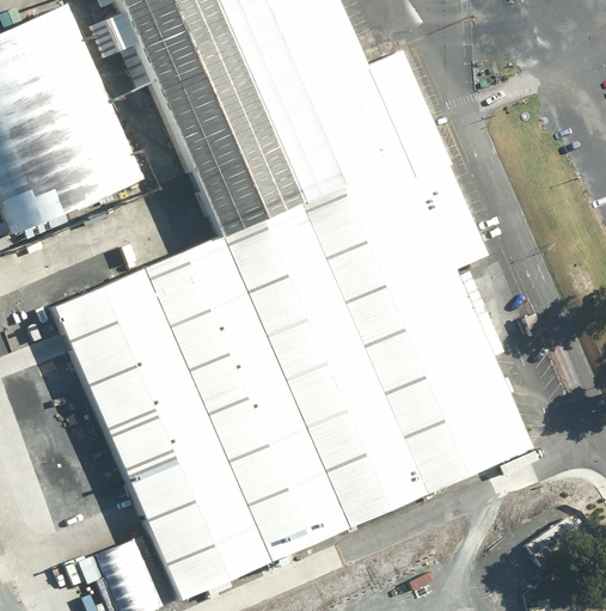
[(104,0),(120,32),(212,242),(409,156),(368,68),(337,0),(104,0)]
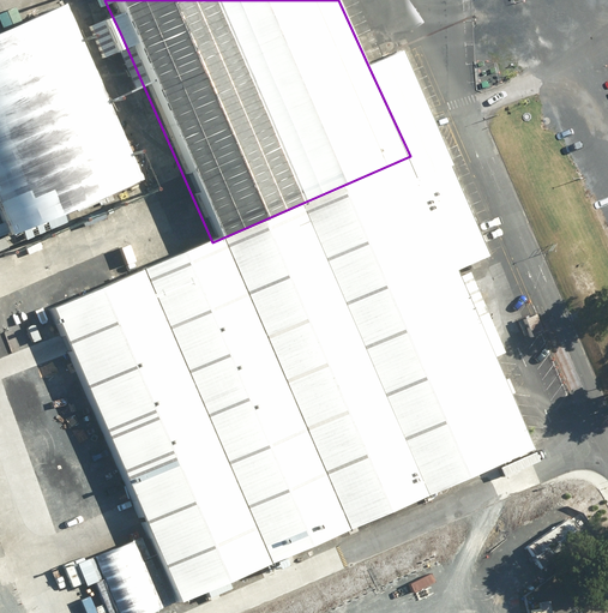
[(61,7),(0,32),(0,205),(13,235),(138,181),(61,7)]
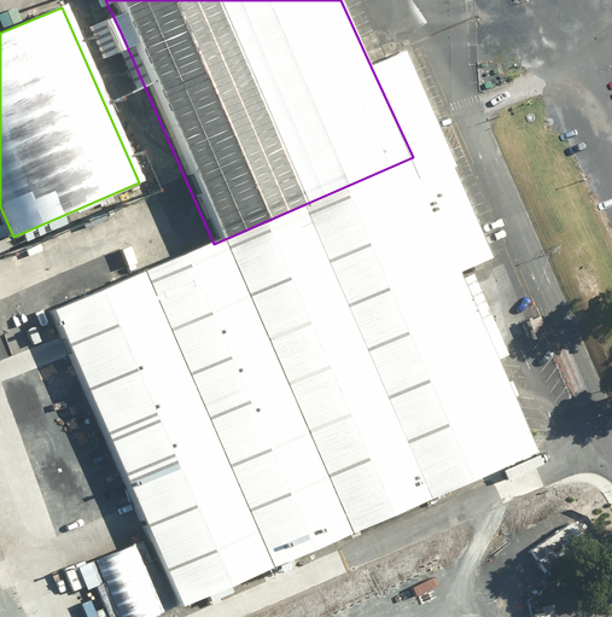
[(406,53),(372,69),(413,157),(465,274),(499,258),(406,53)]
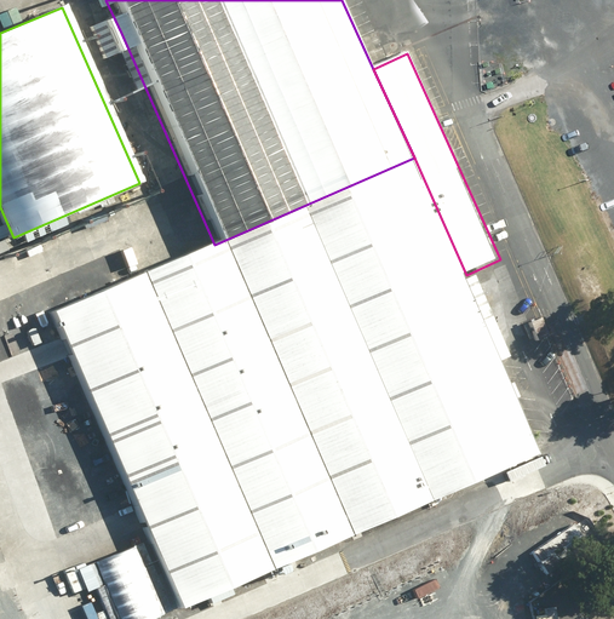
[(414,158),(214,245),(56,315),(69,344),(145,517),(185,607),(225,590),(544,454),(504,362),(516,356),(495,308),(483,313),(466,275),(414,158)]
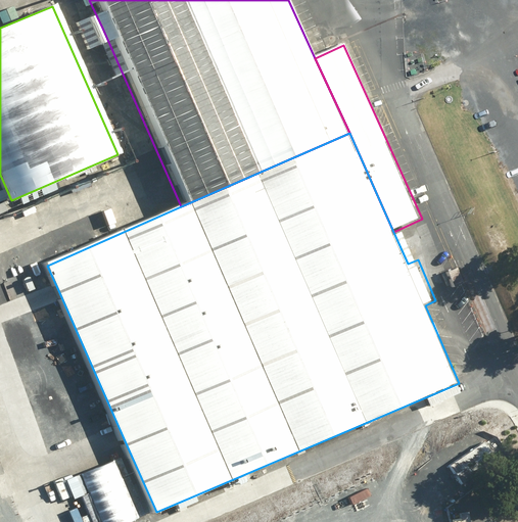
[(461,265),(452,268),(457,283),(466,280),(461,265)]
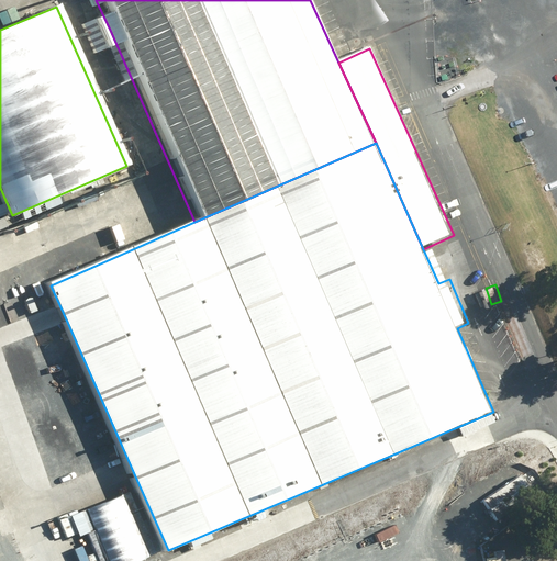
[(538,494),(522,471),(487,496),(502,518),(538,494)]
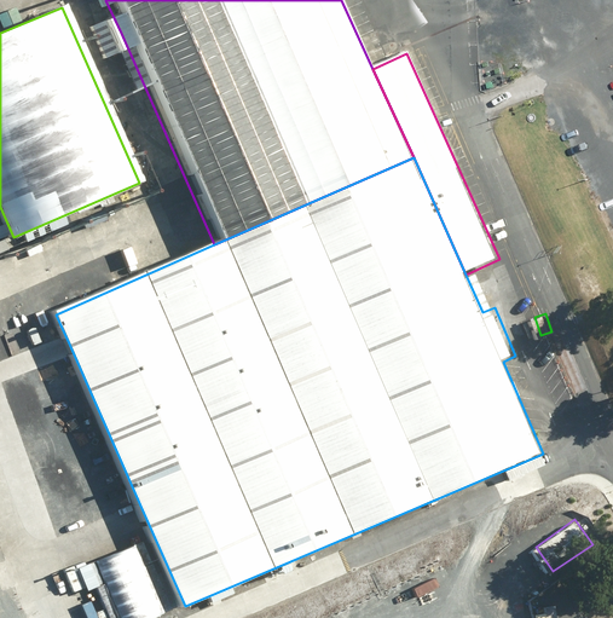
[(110,598),(114,605),(157,587),(154,578),(155,578),(143,548),(142,549),(138,541),(94,559),(97,567),(96,567),(109,598),(110,598)]
